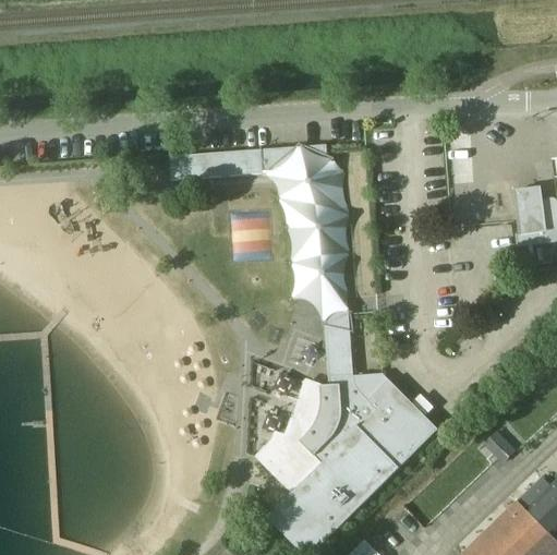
[(307,178),(313,178),(314,197),(337,195),(334,159),(327,159),(326,144),(169,155),(170,179),(306,169),(307,178)]
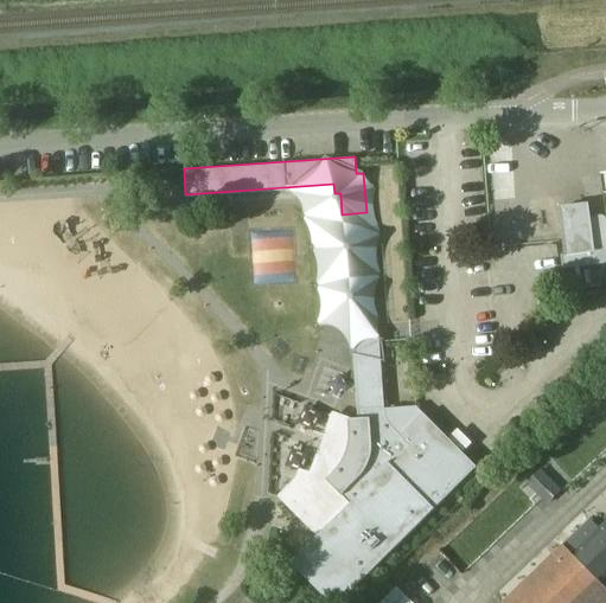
[(560,206),(566,254),(566,255),(561,256),(561,254),(560,255),(562,268),(566,268),(568,268),(604,263),(604,262),(605,262),(605,229),(605,218),(587,220),(585,203),(560,206)]
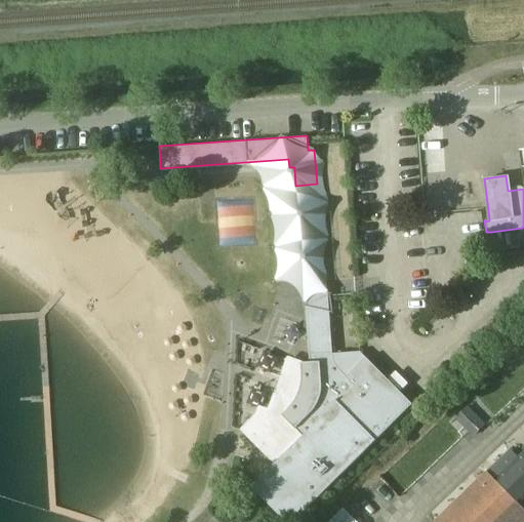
[(519,246),(518,234),(493,237),(495,249),(519,246)]
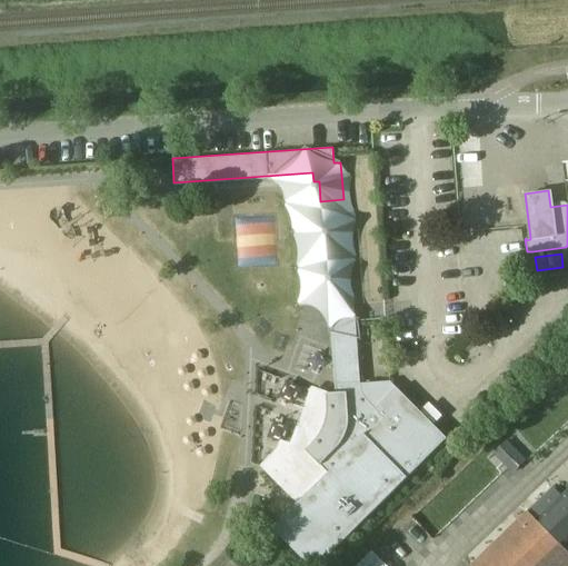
[(311,565),(315,565),(406,476),(445,437),(388,380),(359,383),(355,315),(330,317),(336,393),(327,394),(312,388),(288,453),(277,449),(261,465),(299,503),(273,528),(311,565)]
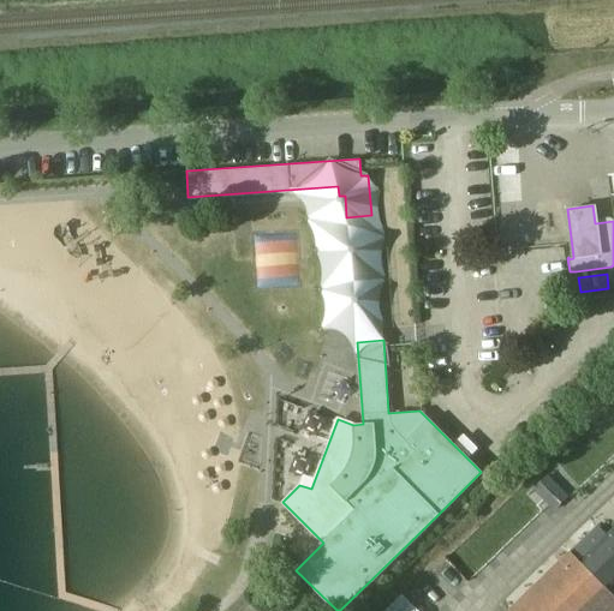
[(532,489),(546,503),(561,489),(547,474),(532,489)]
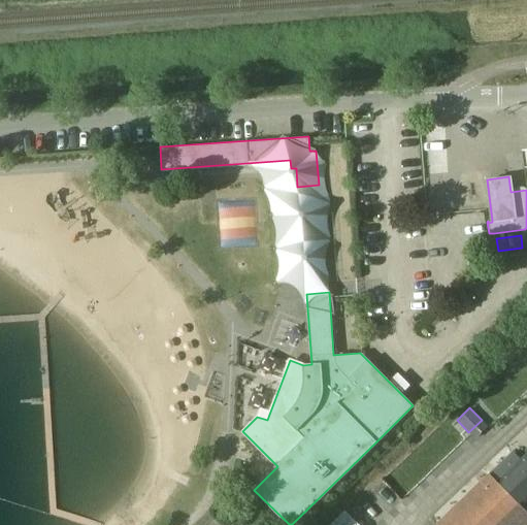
[(526,454),(521,461),(512,452),(436,524),(526,524),(526,514),(522,507),(526,502),(526,454)]
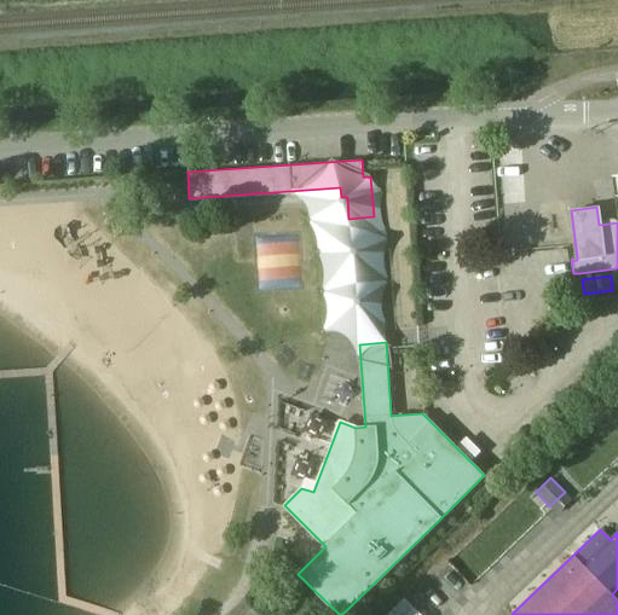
[(420,614),(403,598),(385,614),(420,614)]
